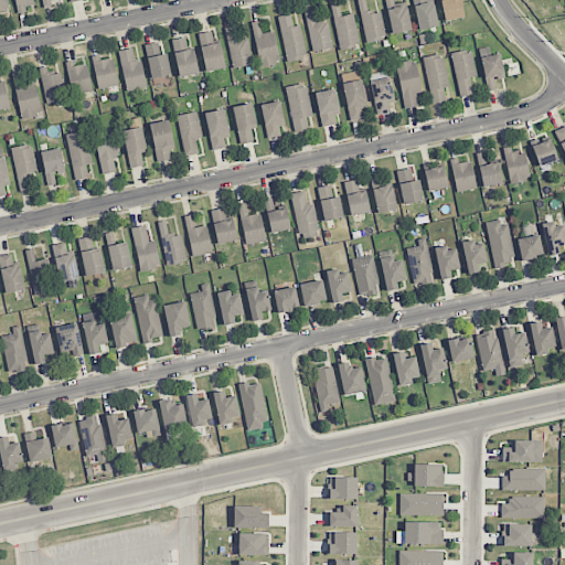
[(0,0),(0,14),(11,12),(8,0),(0,0)]
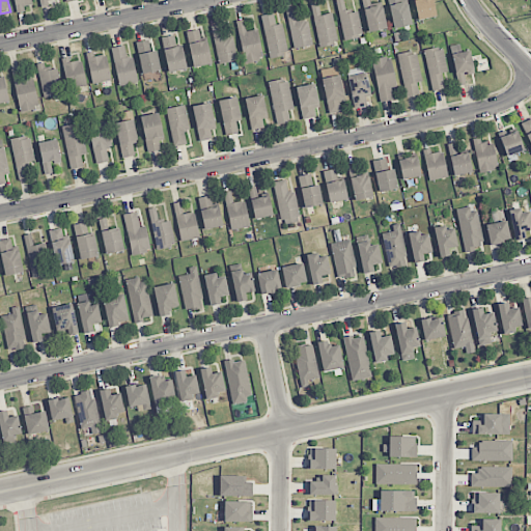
[(14,0),(16,14),(25,11),(24,6),(32,5),(31,0),(14,0)]
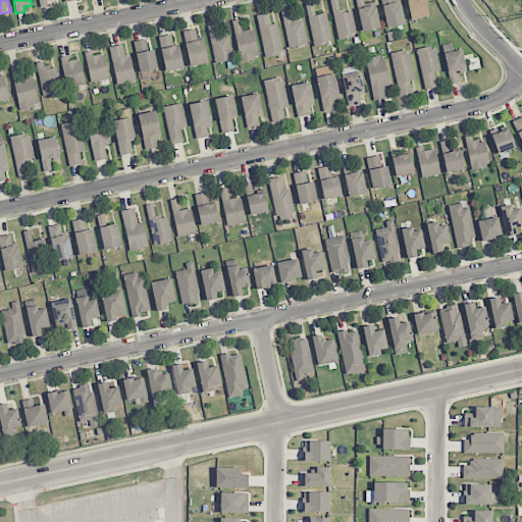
[(352,9),(340,11),(337,0),(329,0),(337,40),(357,36),(352,9)]
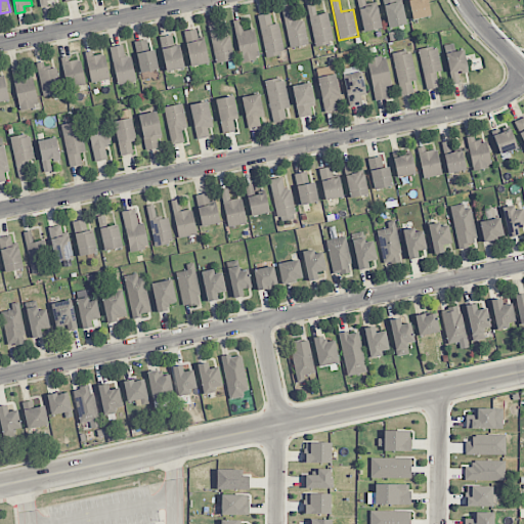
[(376,2),(365,4),(364,0),(357,0),(363,32),(381,29),(376,2)]
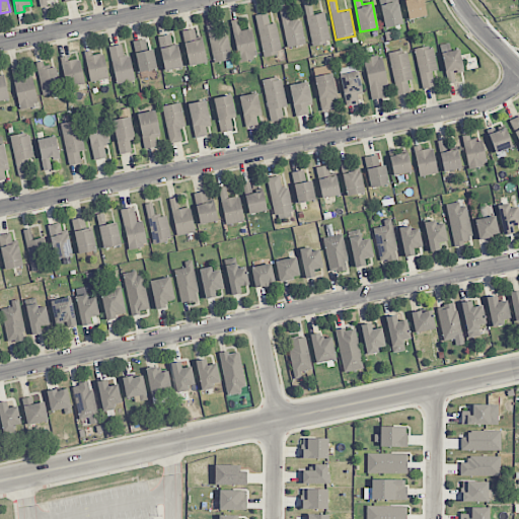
[(401,25),(399,3),(393,4),(392,0),(379,0),(383,27),(401,25)]
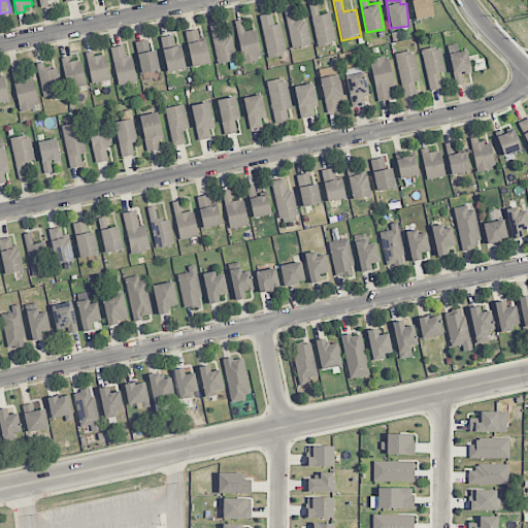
[(415,0),(410,1),(416,21),(434,15),(430,0),(415,0)]
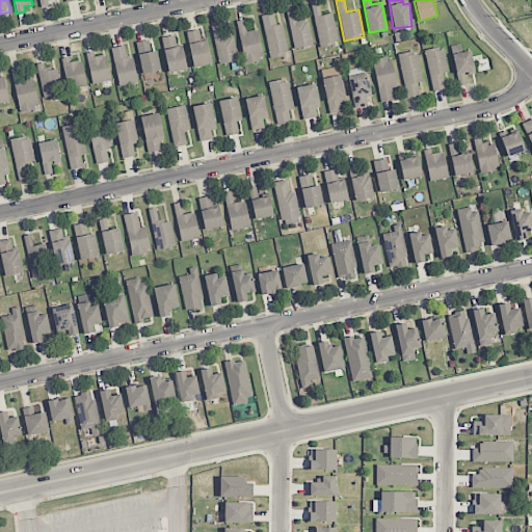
[(312,5),(320,47),(339,43),(333,14),(321,16),(319,3),(312,5)]
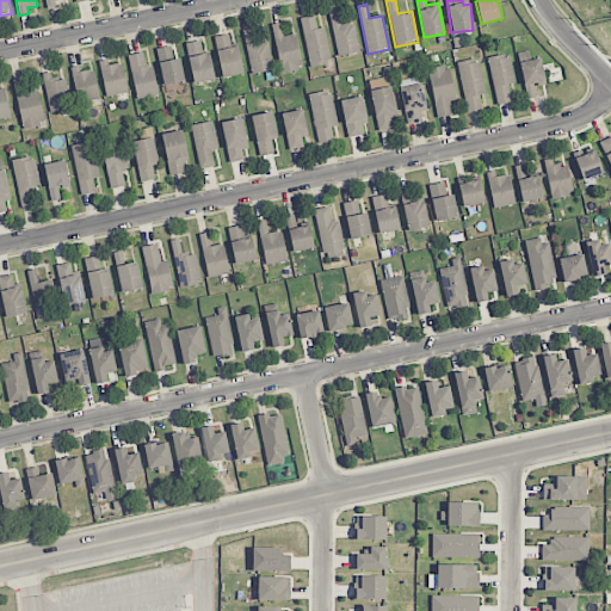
[(337,56),(359,53),(355,23),(340,25),(339,12),(331,12),(337,56)]
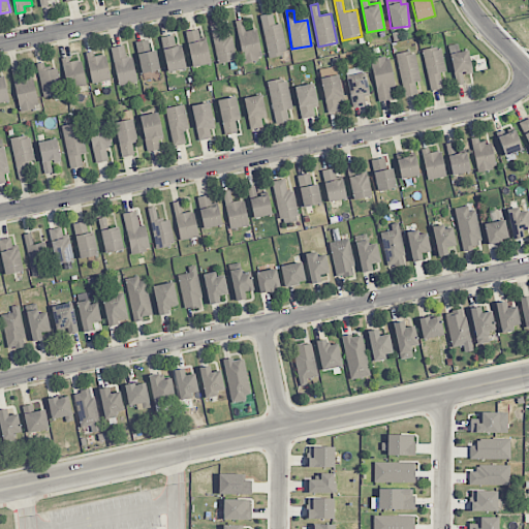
[(287,54),(281,24),(275,25),(272,13),(259,17),(270,58),(287,54)]
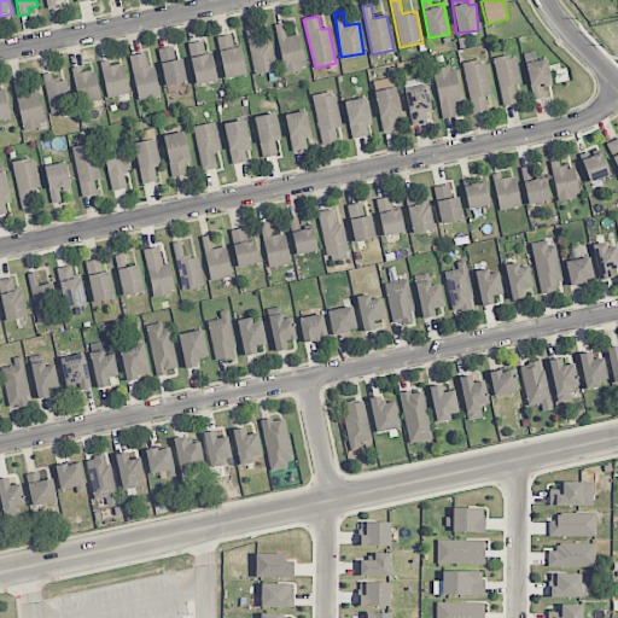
[(277,24),(284,75),(305,71),(301,34),(286,36),(284,23),(277,24)]
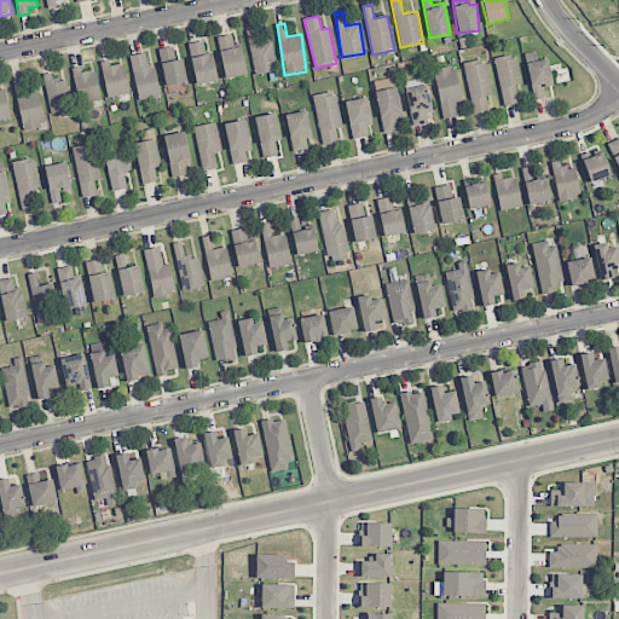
[(276,71),(272,41),(258,42),(256,29),(248,30),(253,75),(276,71)]
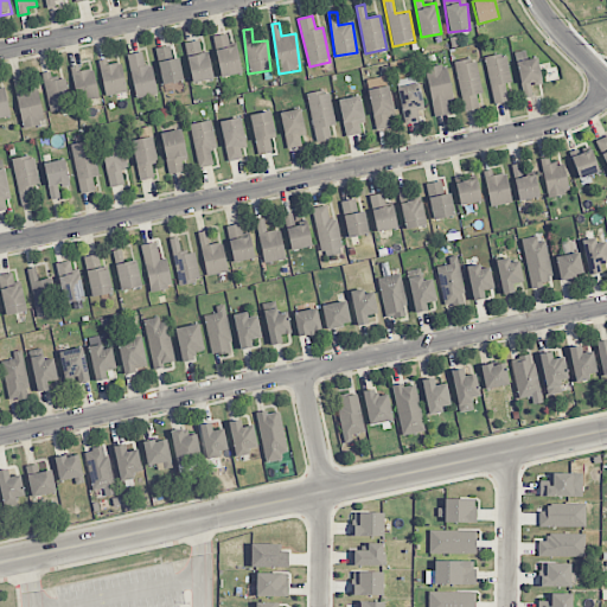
[(238,45),(229,46),(228,34),(215,36),(219,77),(241,75),(238,45)]
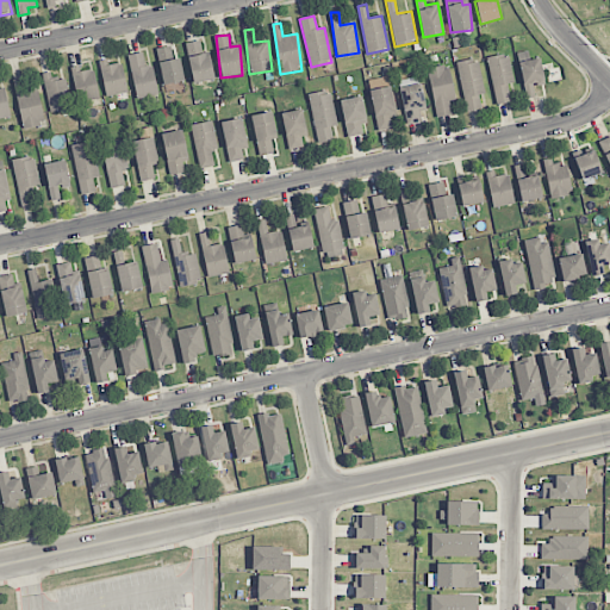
[(215,80),(210,54),(204,55),(200,41),(186,43),(193,83),(215,80)]
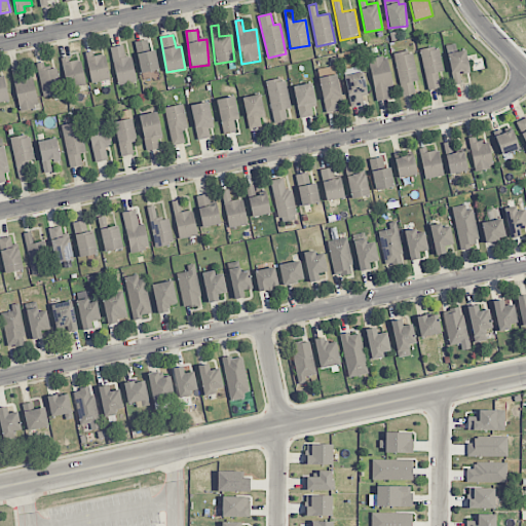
[(137,41),(140,73),(158,71),(156,49),(148,50),(148,40),(137,41)]
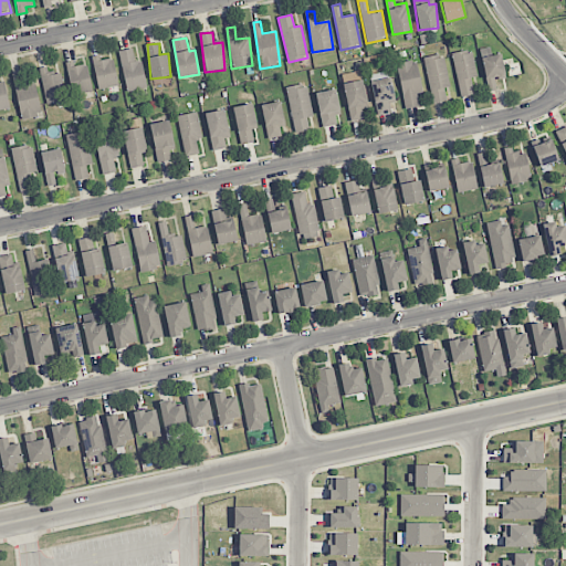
[(501,54),(491,55),(490,48),(481,49),(488,91),(496,90),(494,80),(505,77),(501,54)]
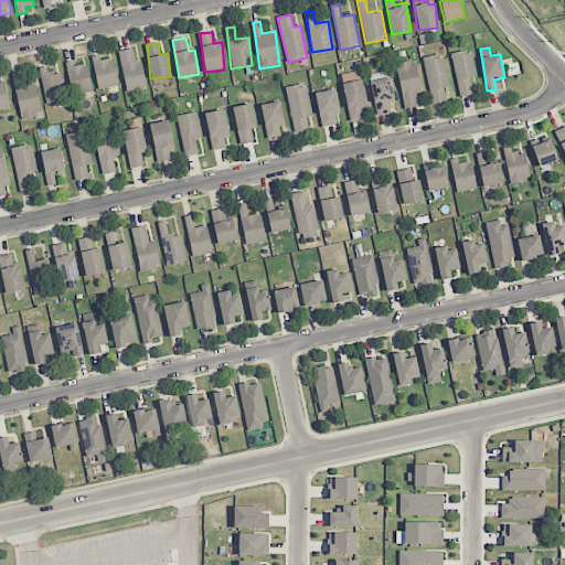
[(118,51),(126,92),(147,88),(141,60),(135,62),(132,49),(118,51)]
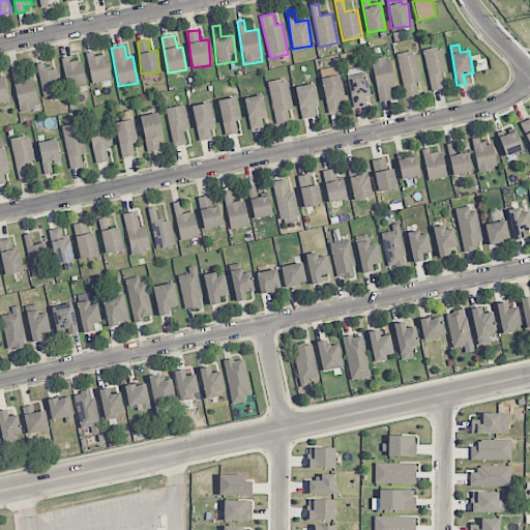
[(441,72),(446,71),(441,47),(423,51),(432,91),(444,89),(441,72)]
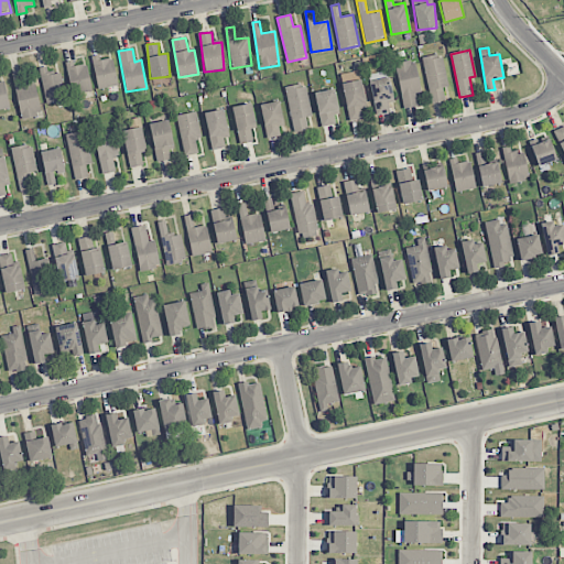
[(430,102),(444,101),(443,88),(447,87),(444,55),(424,57),(430,102)]
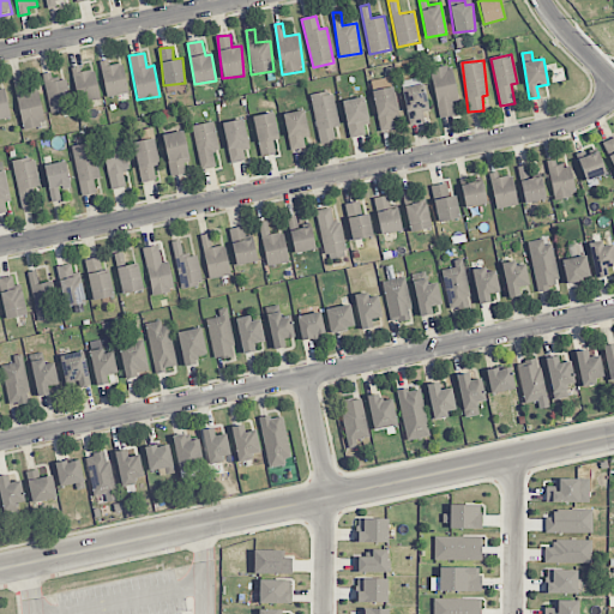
[(106,97),(116,96),(118,102),(128,101),(124,61),(101,64),(106,97)]
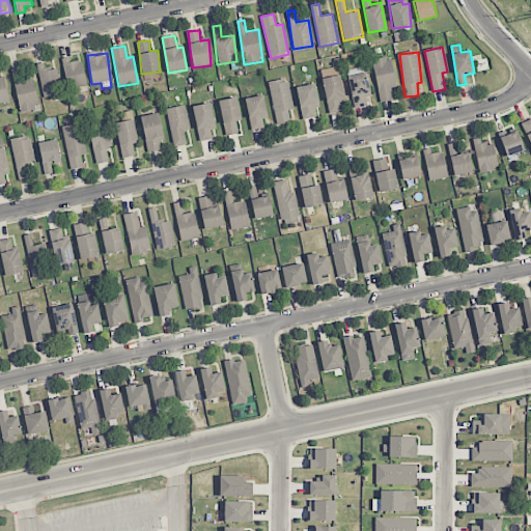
[(381,103),(394,100),(391,88),(396,87),(390,56),(371,60),(381,103)]
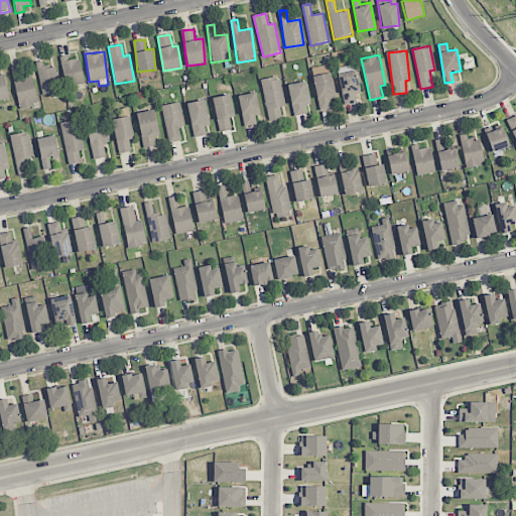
[(84,85),(80,58),(69,60),(68,55),(60,56),(65,87),(84,85)]
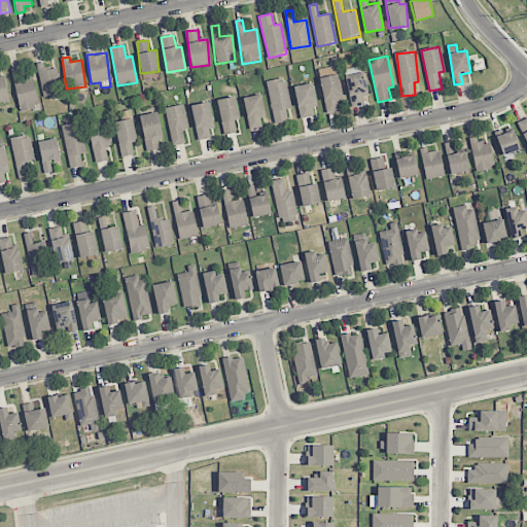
[(38,63),(42,97),(61,95),(58,67),(45,68),(44,62),(38,63)]
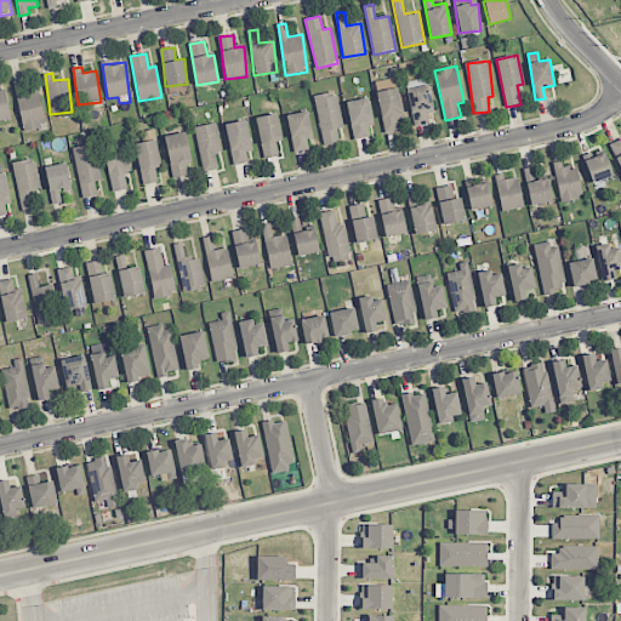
[(38,89),(26,91),(23,80),(13,81),(23,131),(45,126),(38,89)]
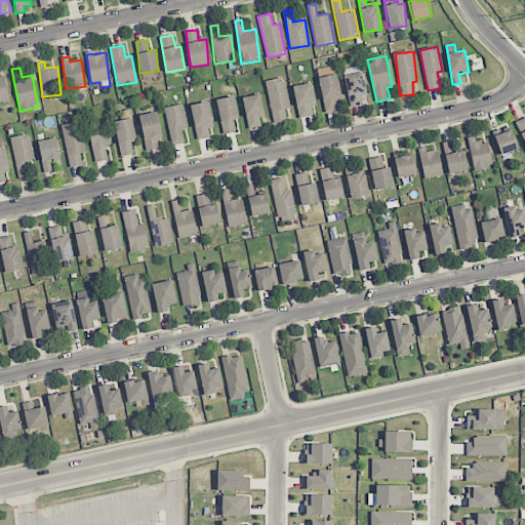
[(367,95),(362,69),(344,72),(351,107),(362,105),(360,96),(367,95)]
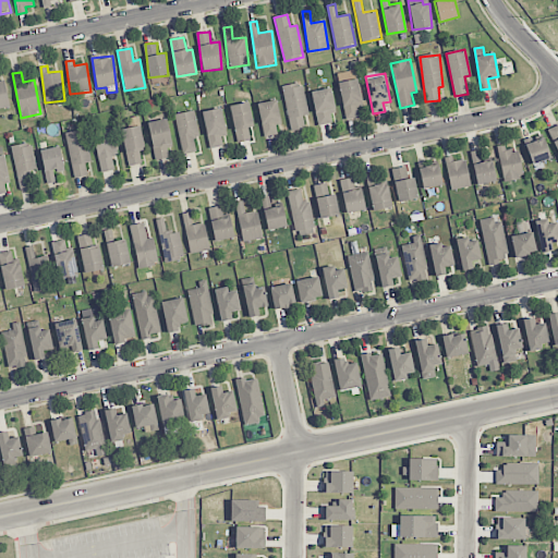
[(0,79),(0,108),(10,107),(4,77),(0,79)]
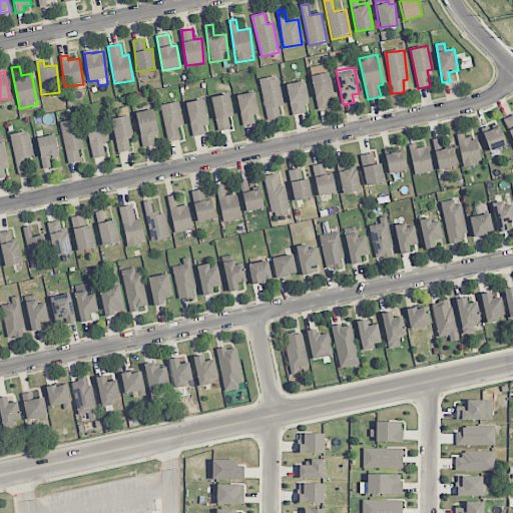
[(313,75),(316,109),(330,107),(329,99),(333,99),(330,73),(313,75)]
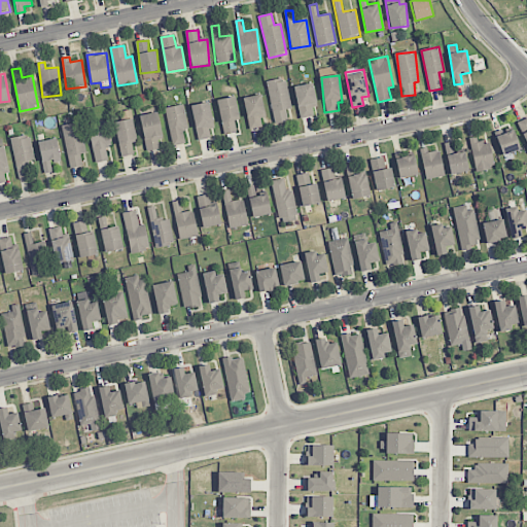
[(285,77),(266,82),(275,124),(287,120),(284,109),(291,108),(285,77)]
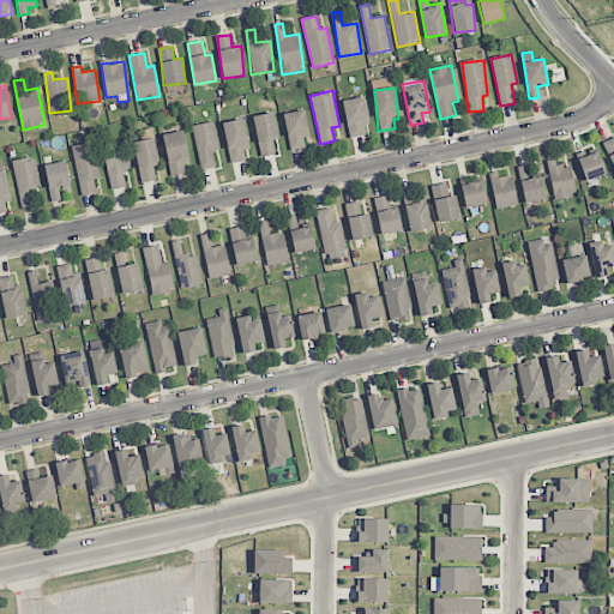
[(363,125),(368,124),(365,97),(344,100),(348,138),(365,136),(363,125)]
